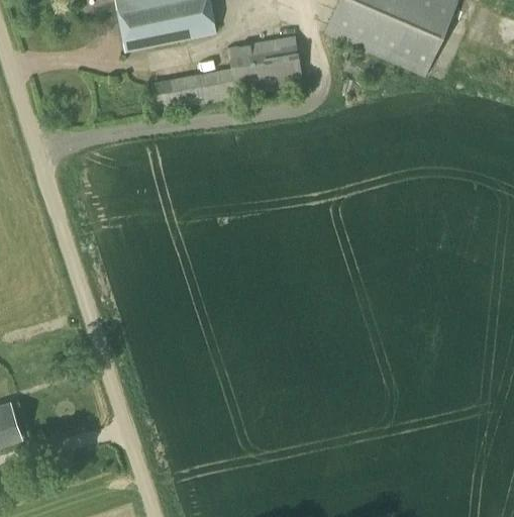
[(116,0),(126,49),(216,32),(210,0),(116,0)]
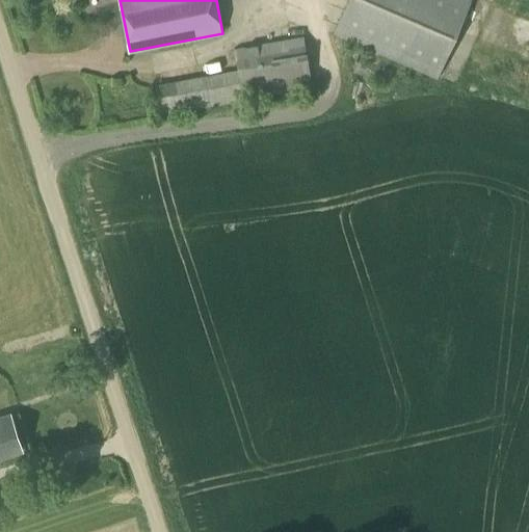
[(439,79),(473,0),(348,0),(335,34),(439,79)]
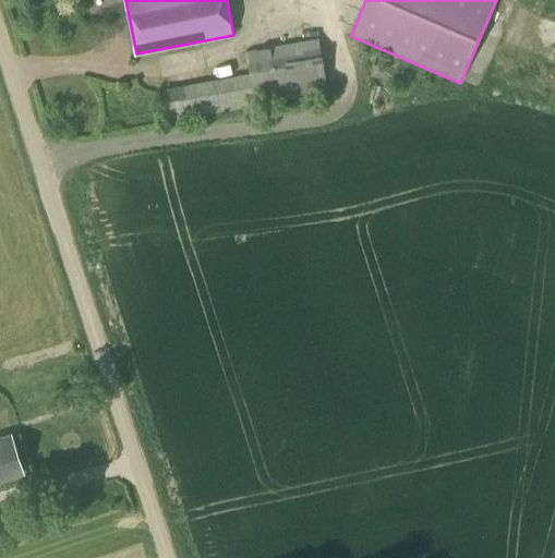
[(170,122),(330,93),(321,38),(244,52),(249,74),(164,89),(170,122)]
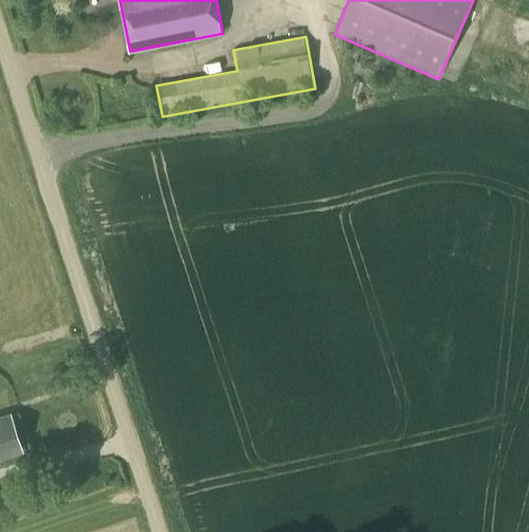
[(0,418),(0,460),(23,454),(10,416),(0,418)]
